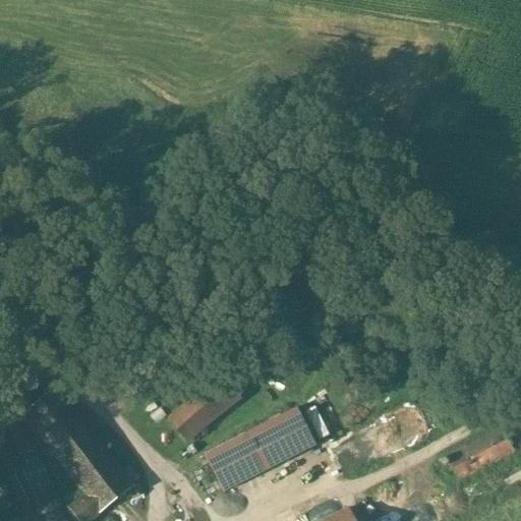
[(239,398),(221,374),(166,417),(184,441),(239,398)]
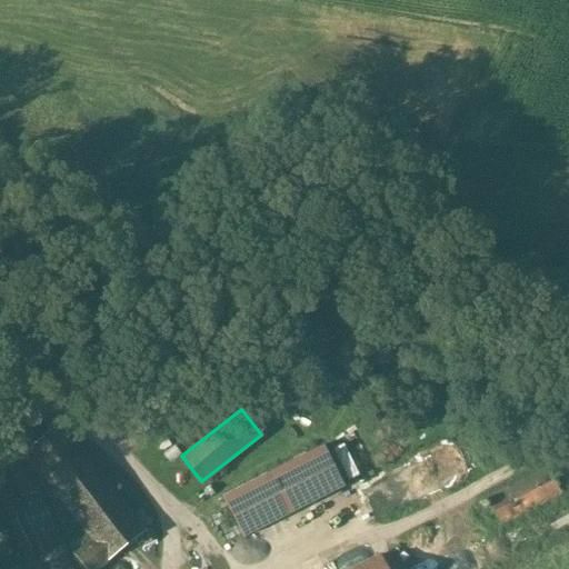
[(98,568),(146,531),(59,425),(25,451),(95,539),(73,556),(85,568),(98,568)]
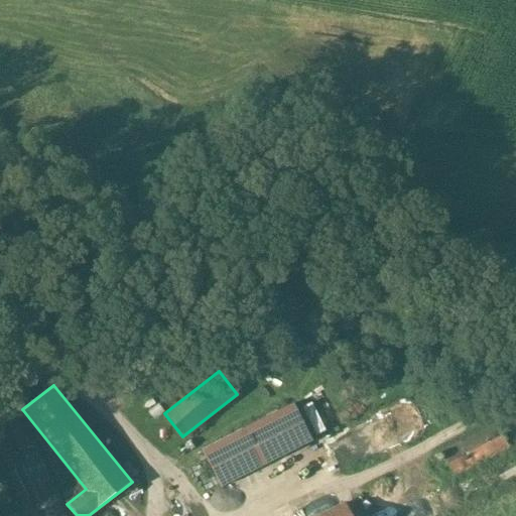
[(313,440),(293,401),(200,449),(220,489),(313,440)]
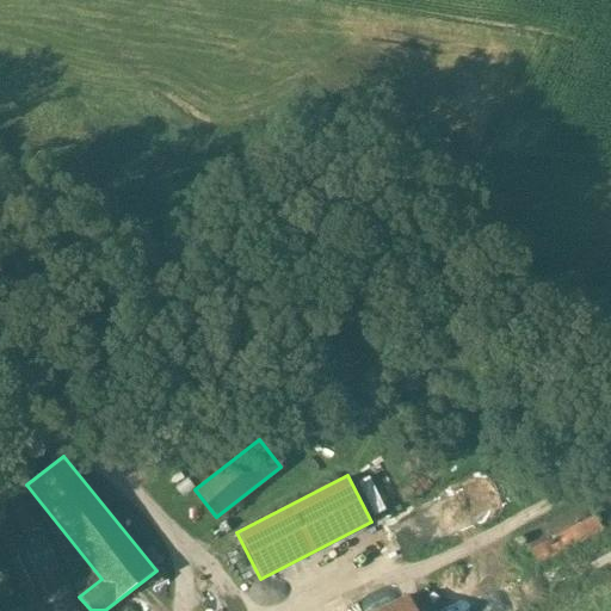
[(590,503),(524,536),(537,561),(603,528),(590,503)]
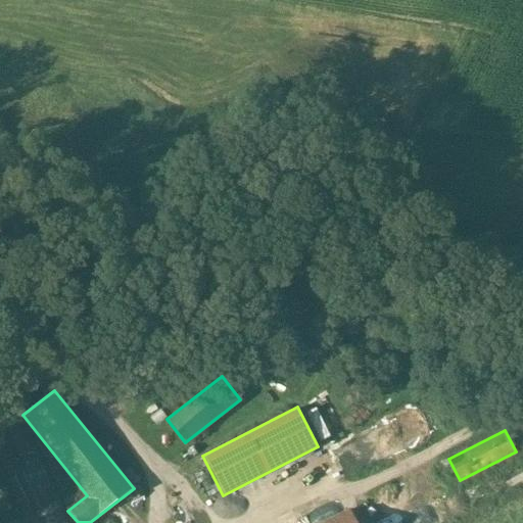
[(355,522),(350,511),(325,522),(355,522)]
